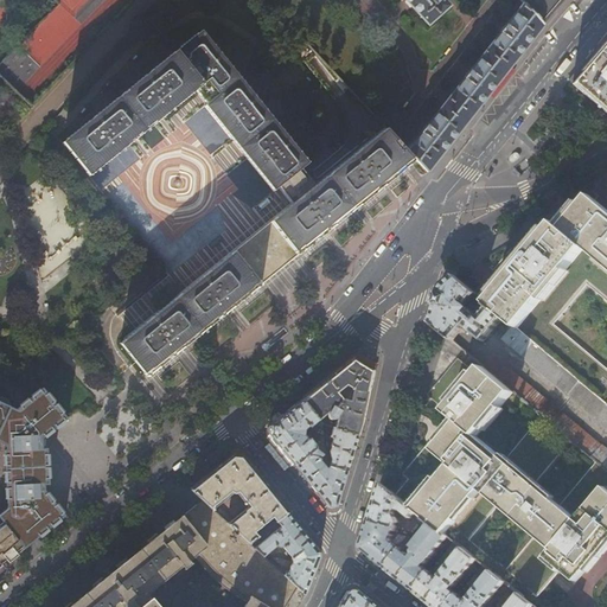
[(406,0),(413,7),(429,25),(449,7),(443,0),(406,0)]
